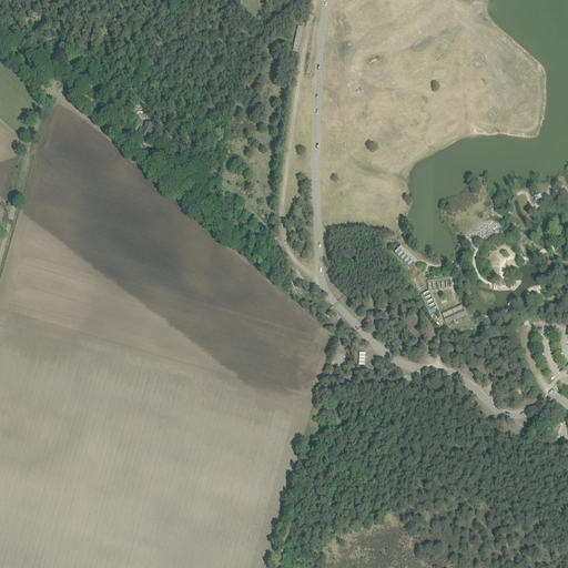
[(293,52),(298,53),(303,27),(297,26),(293,52)]
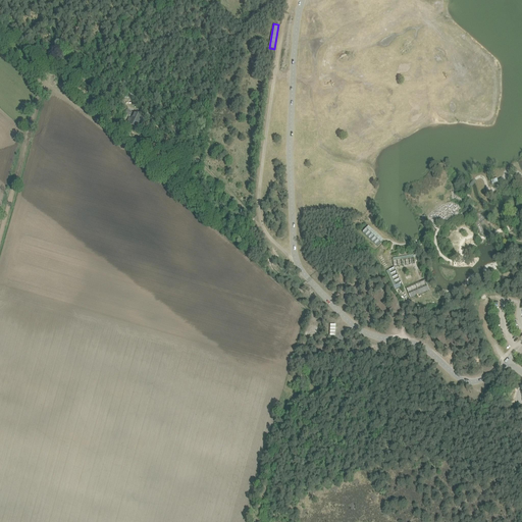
[(129,117),(126,123),(137,128),(143,115),(134,112),(131,118),(129,117)]
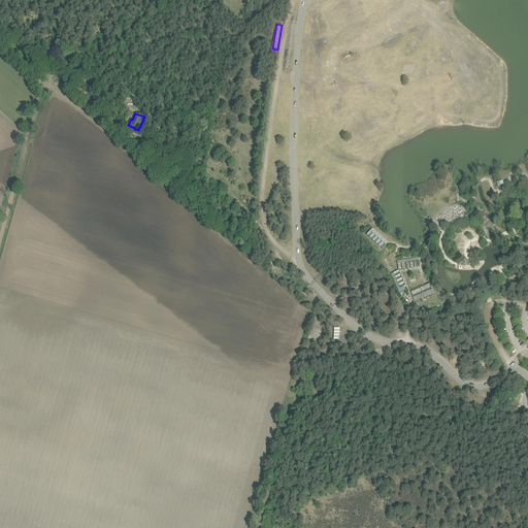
[(480,219),(476,223),(477,223),(479,224),(480,226),(481,227),(483,228),(484,229),(485,231),(485,233),(486,236),(490,235),(489,234),(489,232),(488,230),(487,228),(486,226),(490,223),(490,222),(490,221),(485,217),(485,216),(483,216),(481,219),(480,220),(480,219)]
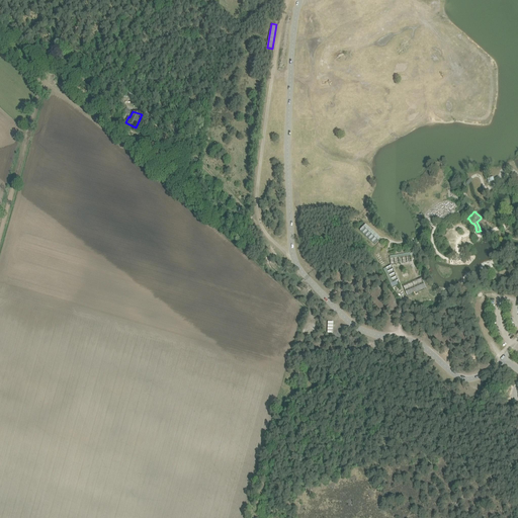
[(365,225),(359,231),(374,244),(380,238),(365,225)]
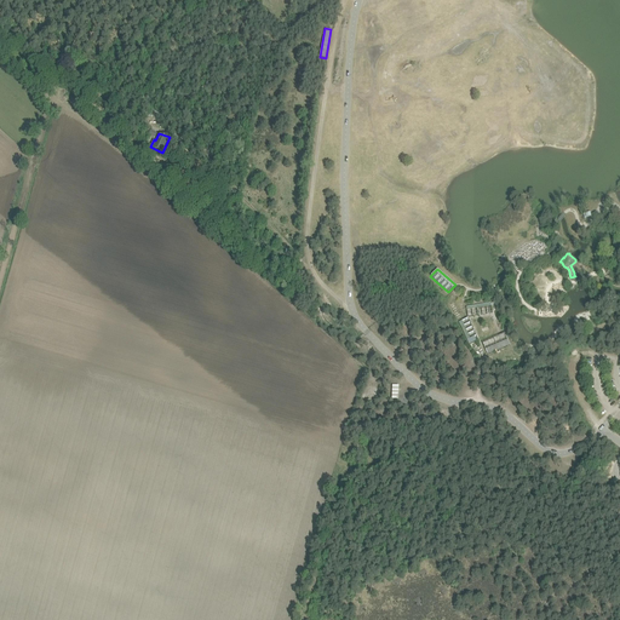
[(454,303),(448,305),(457,322),(463,320),(464,320),(460,313),(459,314),(454,303)]
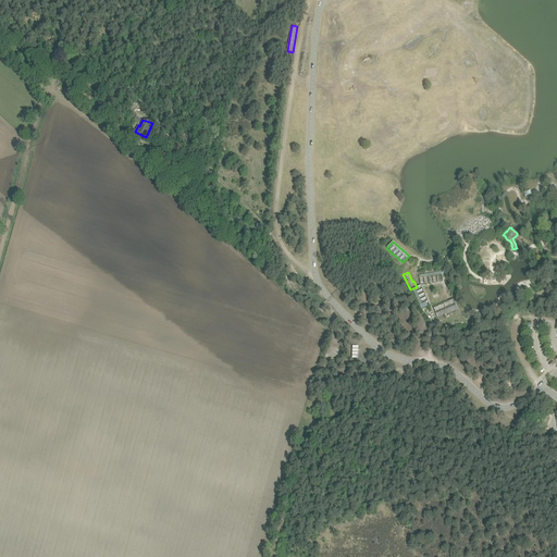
[(419,275),(421,285),(443,281),(441,272),(419,275)]
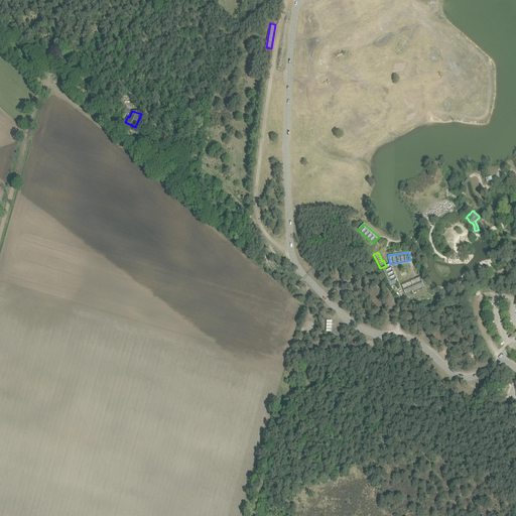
[(390,265),(382,268),(384,274),(390,286),(398,283),(392,270),(390,265)]
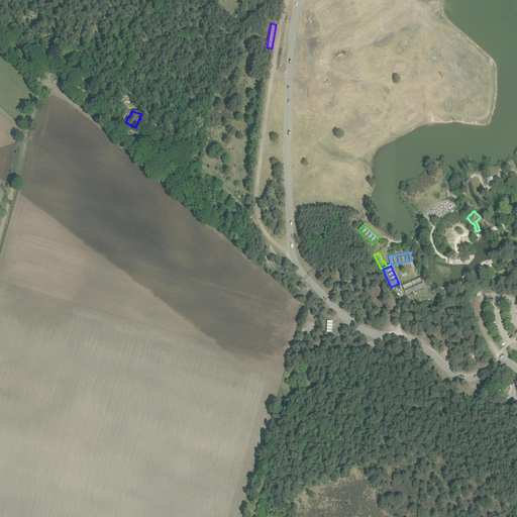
[(403,286),(407,296),(425,288),(421,278),(403,286)]
